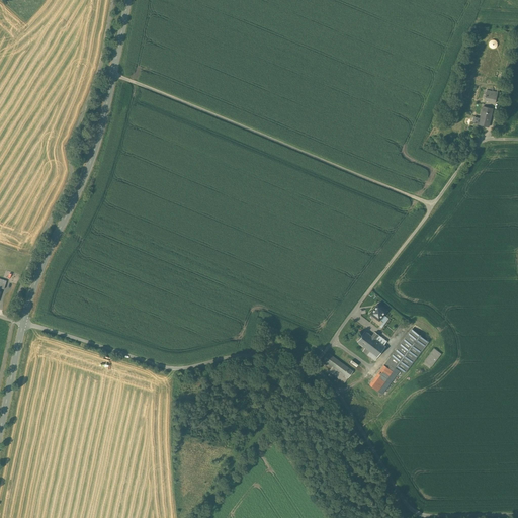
[(498,93),(487,90),(485,100),(496,103),(498,93)]
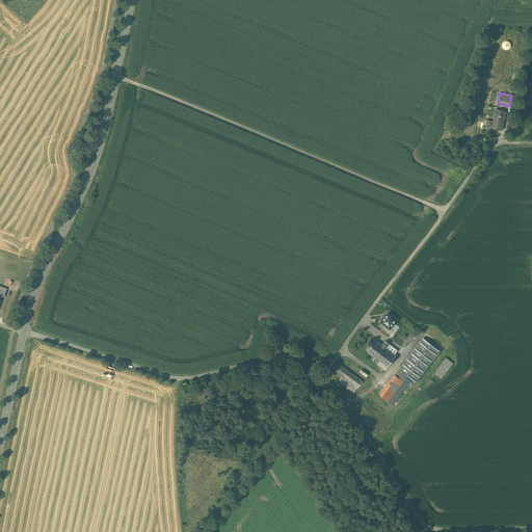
[(506,112),(496,109),(491,128),(502,130),(506,112)]
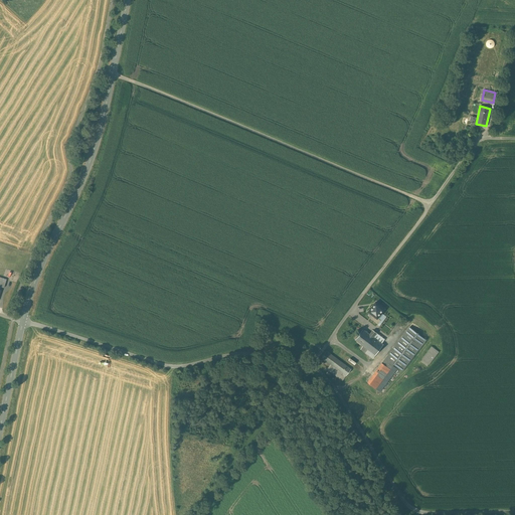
[(385,309),(377,303),(373,307),(372,307),(369,312),(373,315),(377,318),(381,313),(385,309)]
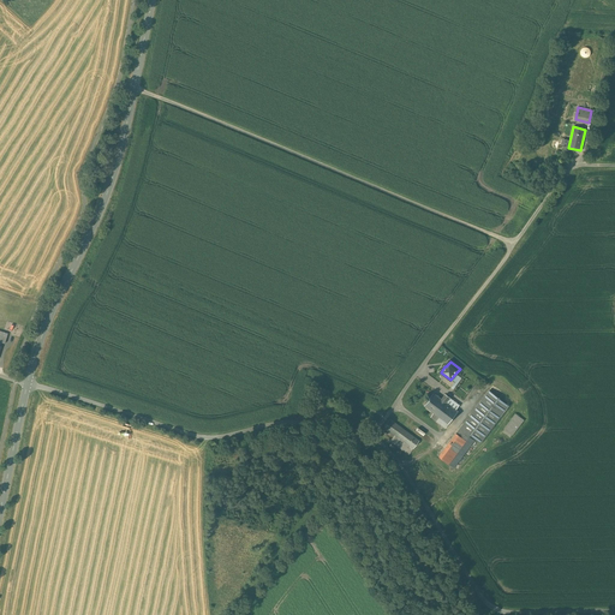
[(454,382),(451,380),(446,376),(442,381),(451,388),(455,382),(454,382)]
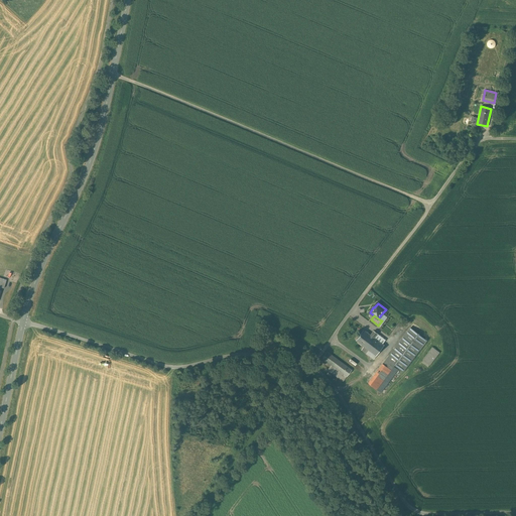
[(427,342),(410,329),(386,361),(403,374),(427,342)]
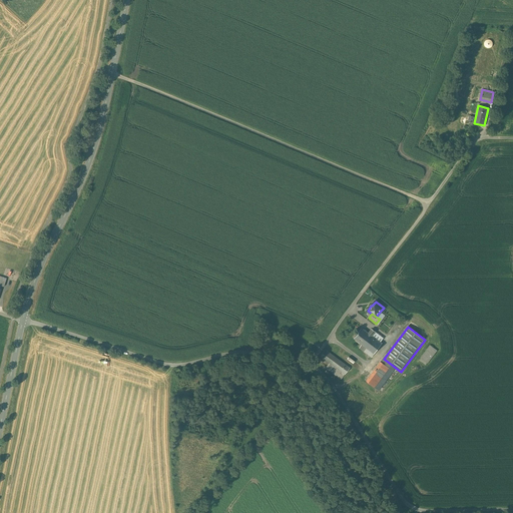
[(382,344),(361,329),(353,340),(374,355),(382,344)]
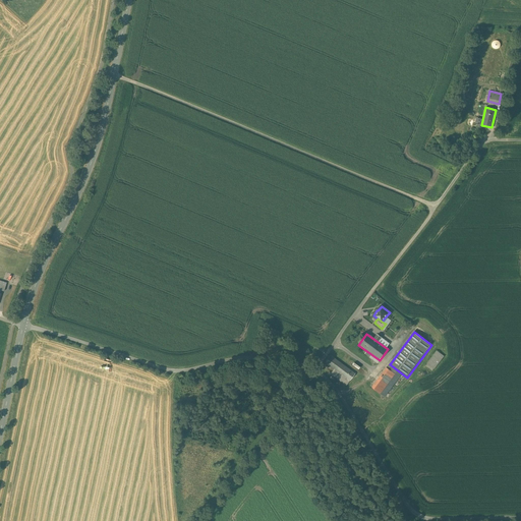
[(425,364),(433,370),(445,355),(438,350),(425,364)]
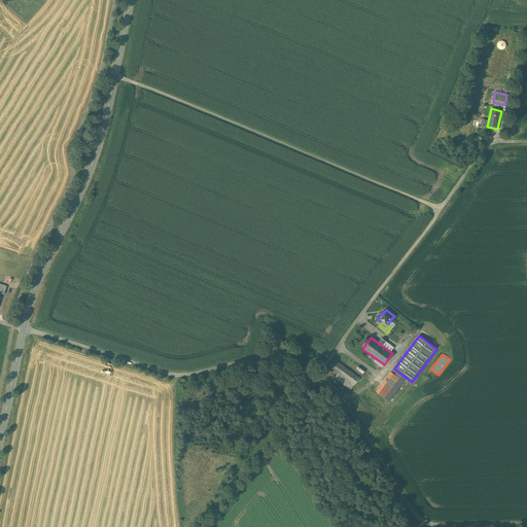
[(358,379),(335,360),(328,369),(353,386),(358,379)]
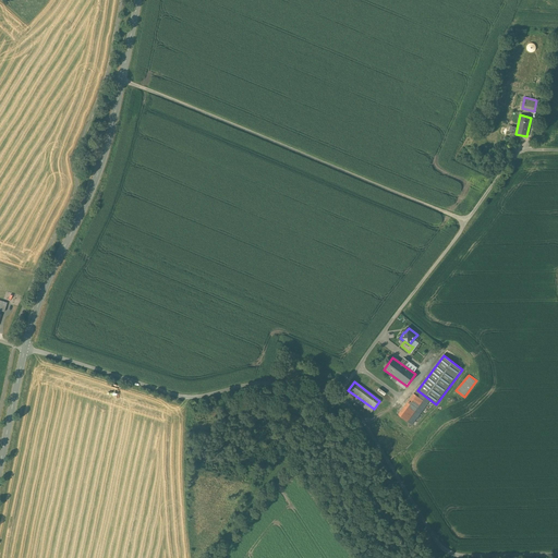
[(428,404),(413,395),(398,415),(412,426),(428,404)]
